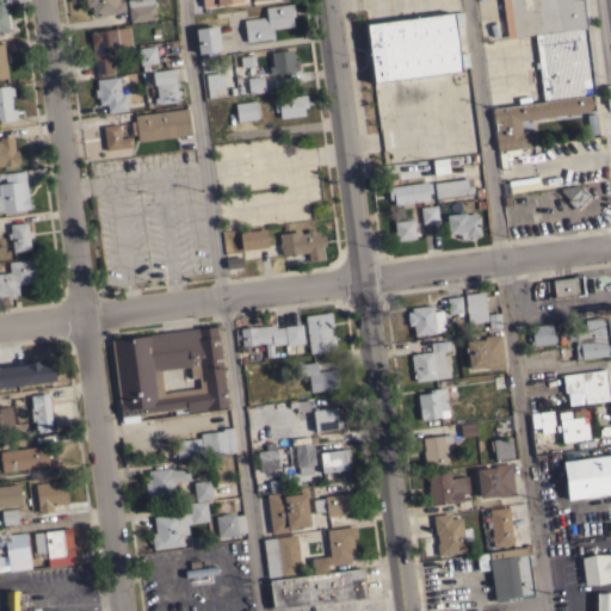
[(0,0),(1,4),(2,4),(4,8),(6,8),(6,10),(8,10),(11,28),(8,28),(8,30),(0,30),(0,0)]
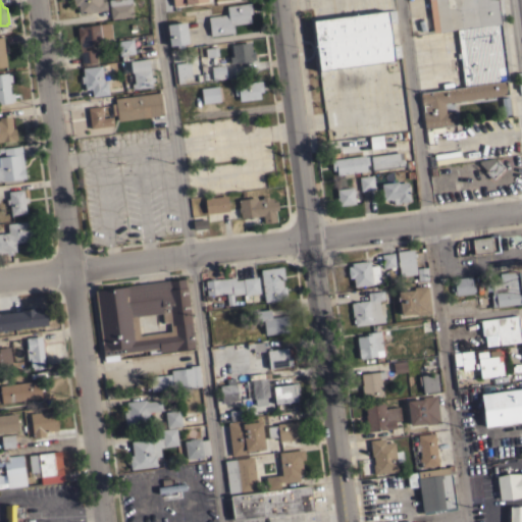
[(79,13),(79,10),(77,11),(76,6),(77,6),(77,4),(73,5),(72,0),(100,0),(101,1),(105,0),(107,9),(79,13)]
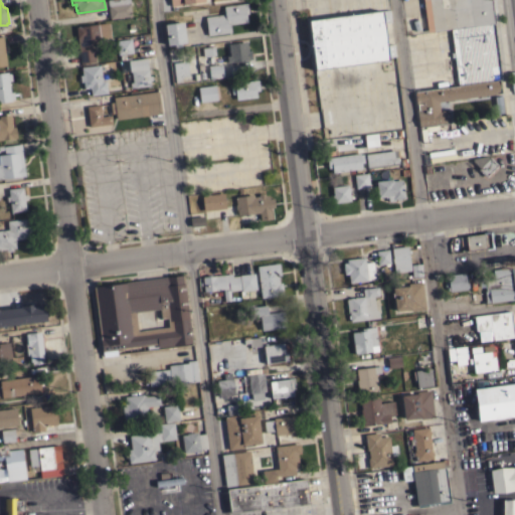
[(110,18),(107,0),(129,0),(131,15),(110,18)]
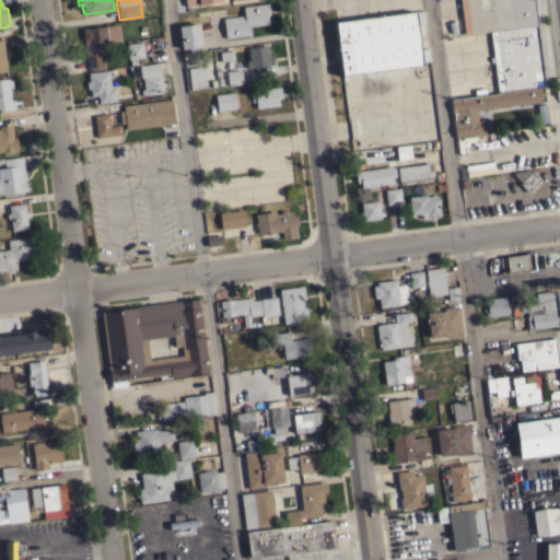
[(493,61),(490,61),(490,57),(493,56),(490,31),(465,34),(459,0),(537,0),(549,85),(543,85),(498,92),(493,61)]
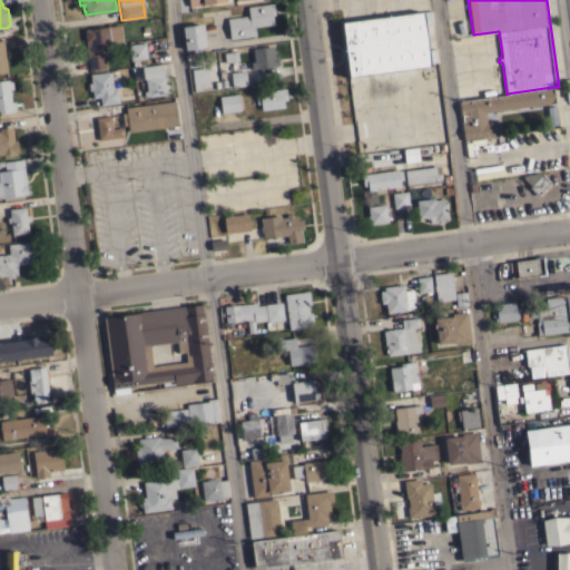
[(229,39),(229,36),(228,36),(227,33),(229,33),(227,18),(245,16),(245,15),(248,15),(248,11),(246,12),(246,9),(247,9),(247,7),(273,2),(275,15),(272,15),(274,23),(254,27),(255,36),(229,39)]
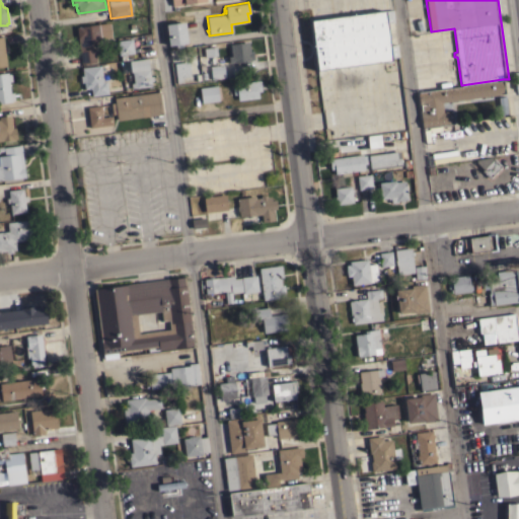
[(317,70),(310,20),(392,9),(394,21),(387,22),(390,45),(397,44),(398,56),(391,57),(392,60),(317,70)]
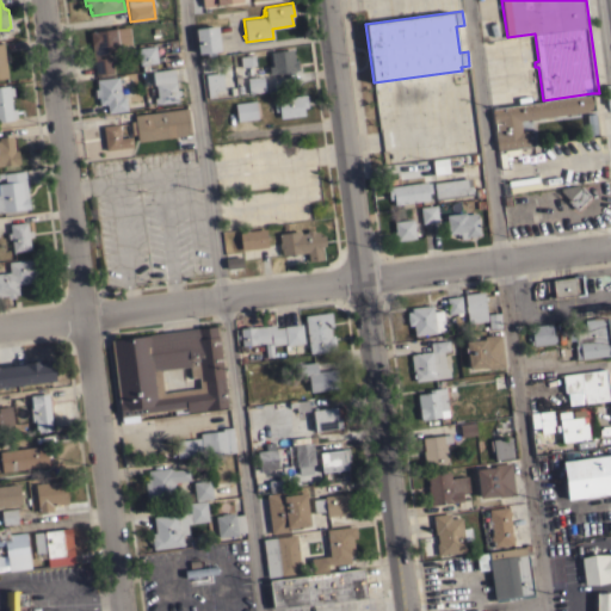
[(195,28),(217,25),(221,50),(215,50),(215,55),(207,56),(207,53),(198,53),(195,28)]
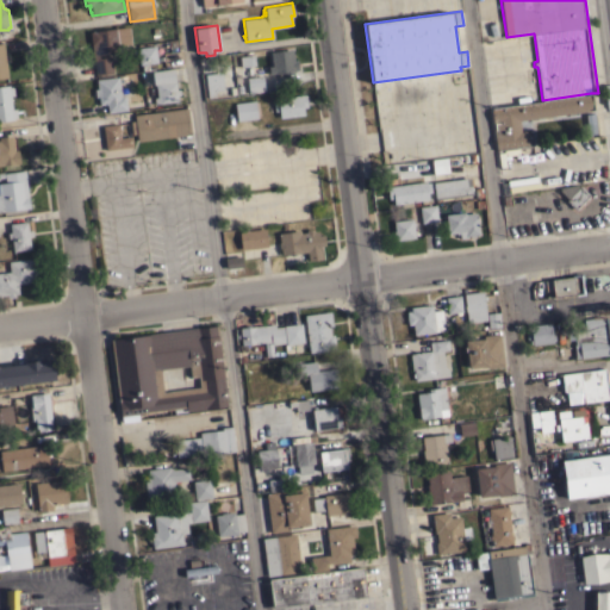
[(89,31),(116,27),(118,43),(120,43),(122,51),(98,55),(99,58),(111,56),(113,73),(95,75),(89,31)]
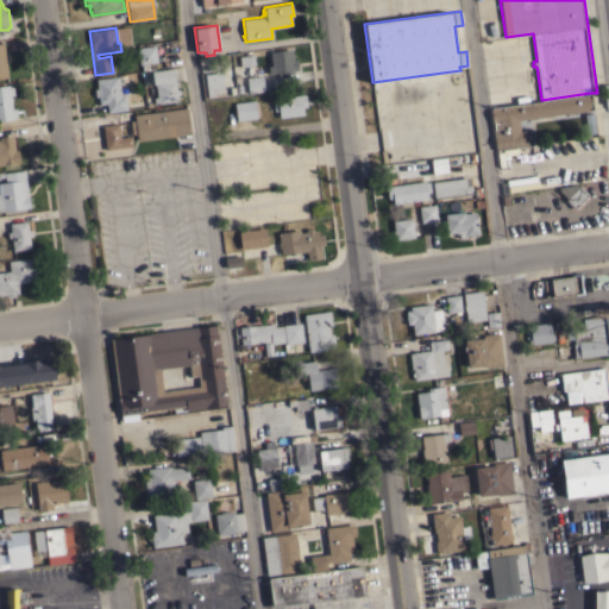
[(157,62),(139,64),(137,48),(155,45),(157,62)]
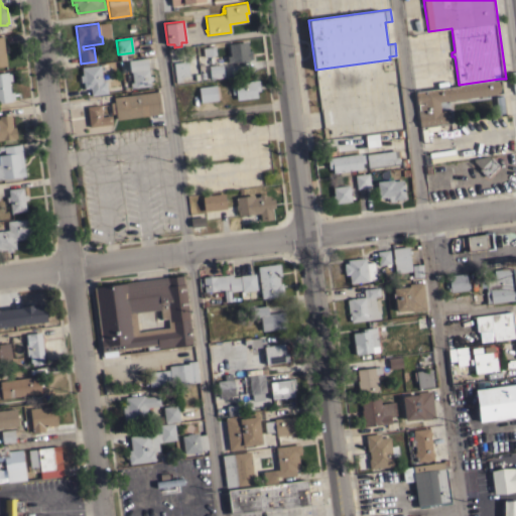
[(229,43),(247,41),(249,50),(251,50),(252,58),(249,58),(250,59),(228,62),(227,55),(230,55),(229,43)]
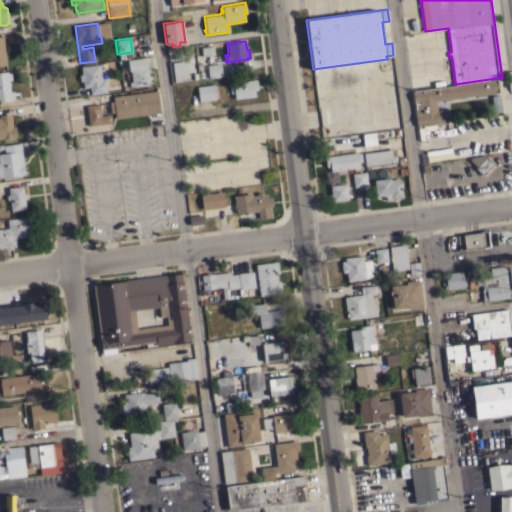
[(148,75),(150,74),(151,79),(149,80),(149,84),(129,87),(129,81),(131,81),(131,79),(133,79),(132,70),(129,70),(127,59),(146,57),(148,75)]
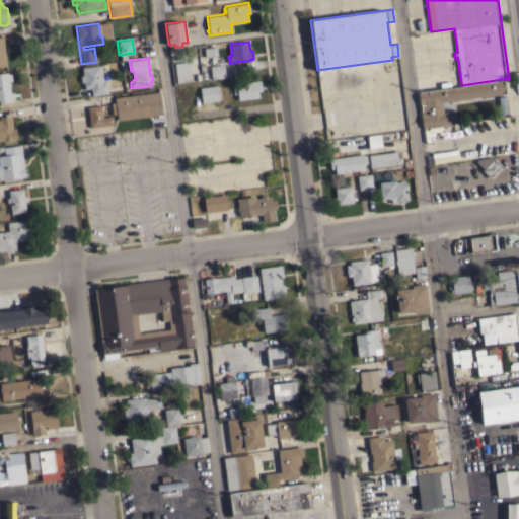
[(174,63),(189,61),(190,76),(182,77),(183,82),(176,82),(174,63)]
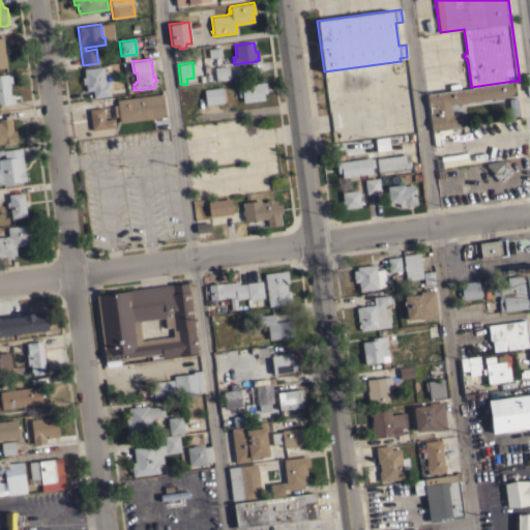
[(228,65),(230,79),(215,81),(214,67),(228,65)]
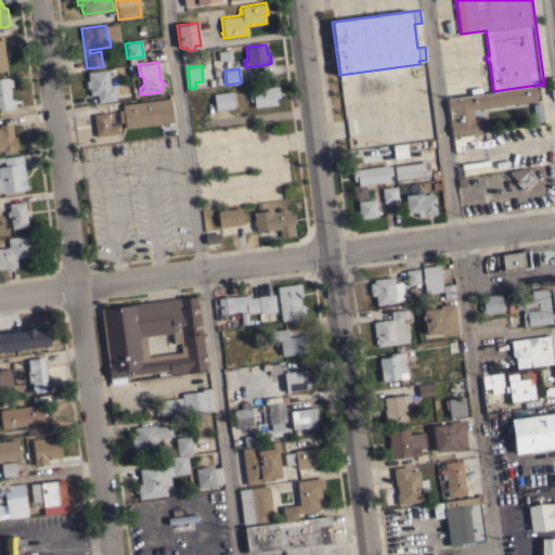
[(89,88),(87,88),(86,80),(88,80),(87,72),(107,69),(110,87),(114,86),(115,100),(98,102),(97,94),(90,95),(89,88)]
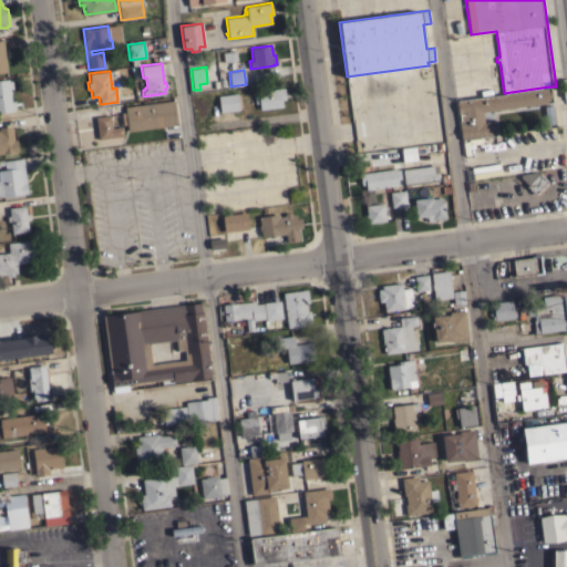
[(0,79),(8,79),(8,81),(11,80),(12,88),(9,89),(11,101),(14,101),(16,109),(12,109),(12,111),(0,112),(0,79)]
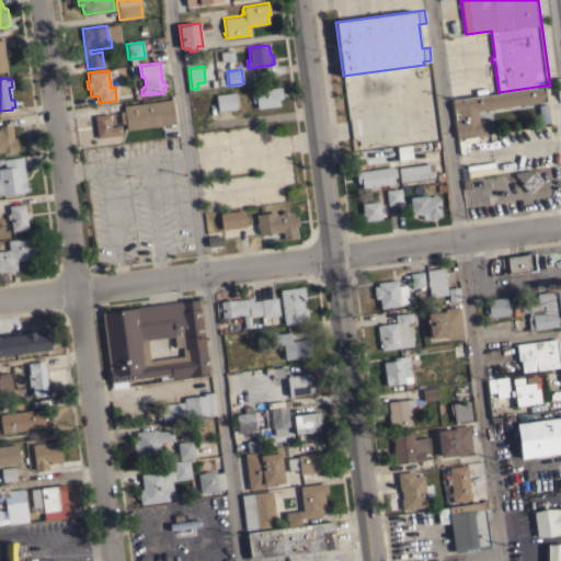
[(544,86),(546,100),(542,101),(477,110),(479,121),(485,119),(489,119),(490,133),(456,137),(451,99),(499,92),(544,86)]
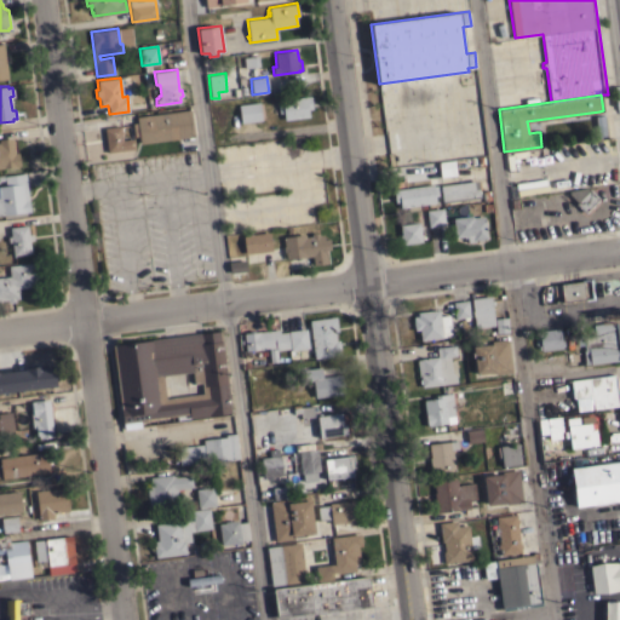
[(311,96),(313,109),(308,109),(309,116),(283,120),(283,112),(279,113),(277,99),(311,96)]
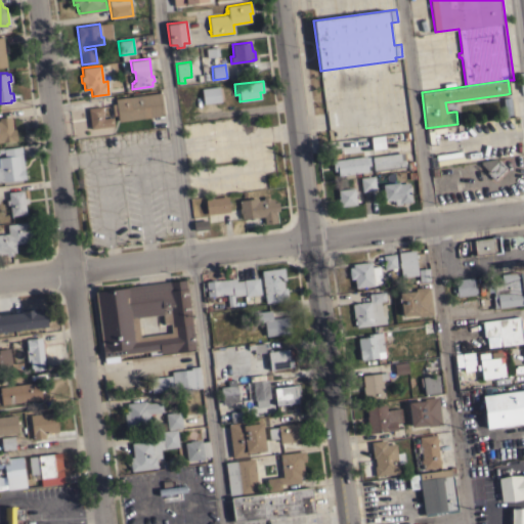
[(219,86),(221,101),(203,103),(201,88),(219,86)]
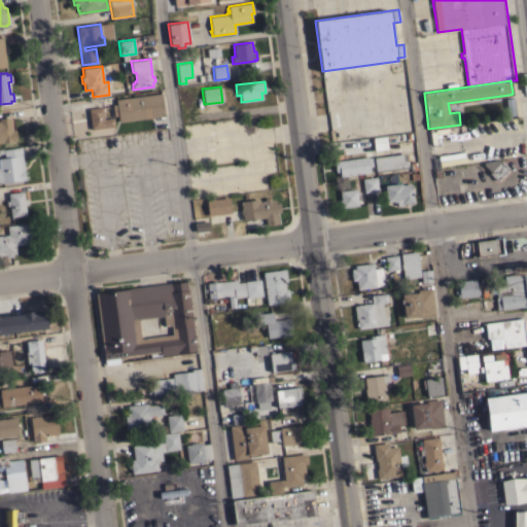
[(118,121),(118,115),(113,116),(112,104),(116,104),(115,99),(162,93),(165,115),(118,121)]
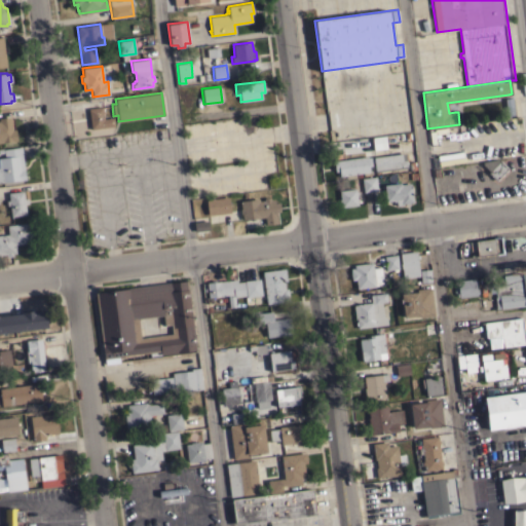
[(88,108),(102,107),(104,118),(113,117),(114,125),(91,128),(88,108)]
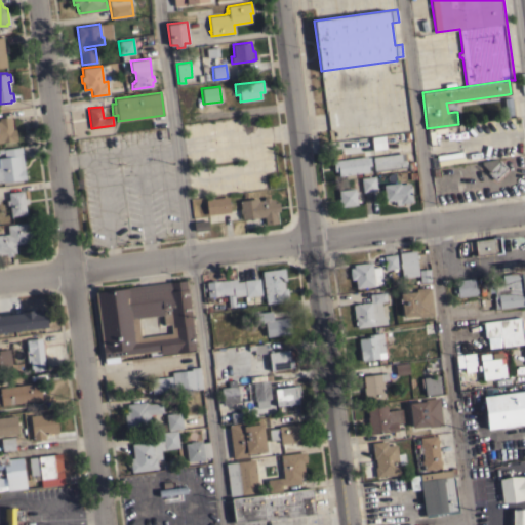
[(0,117),(10,116),(12,129),(15,128),(16,140),(0,143),(0,117)]
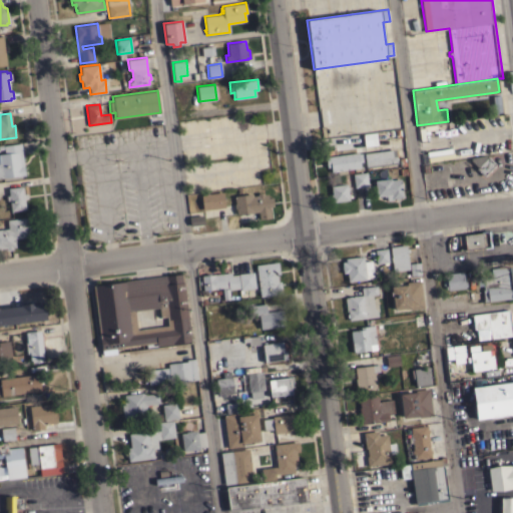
[(364,145),(363,133),(376,131),(377,144),(364,145)]
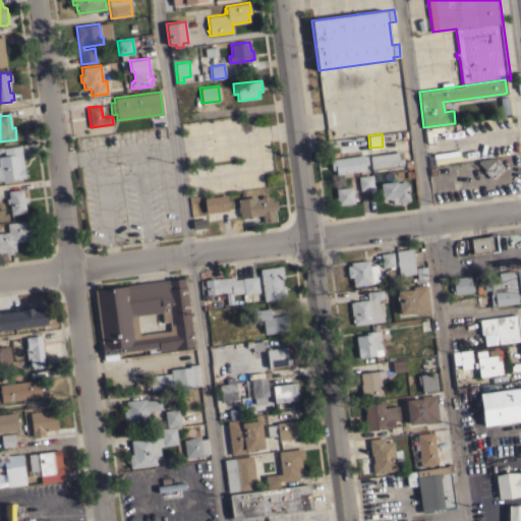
[(25,177),(0,180),(0,156),(4,156),(3,148),(21,145),(25,177)]
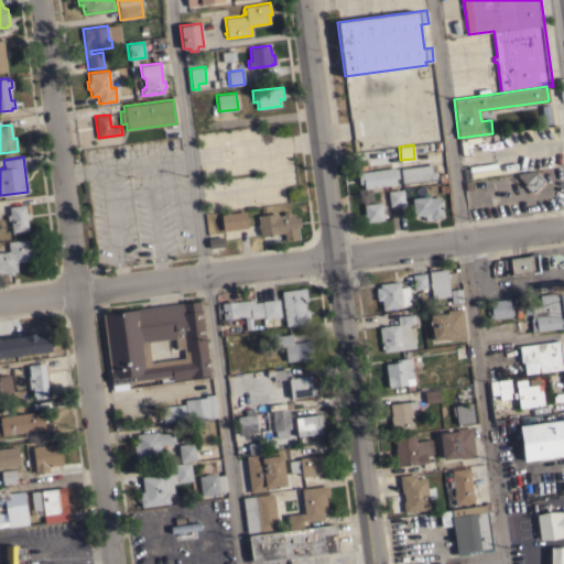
[(403,183),(401,169),(409,167),(433,164),(434,164),(436,179),(403,183)]
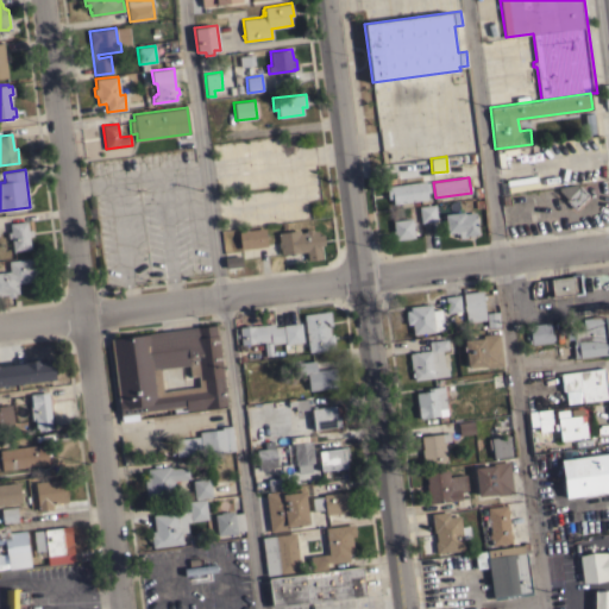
[(425,181),(426,182),(428,181),(431,196),(427,198),(428,199),(393,203),(393,198),(388,198),(385,186),(425,181)]
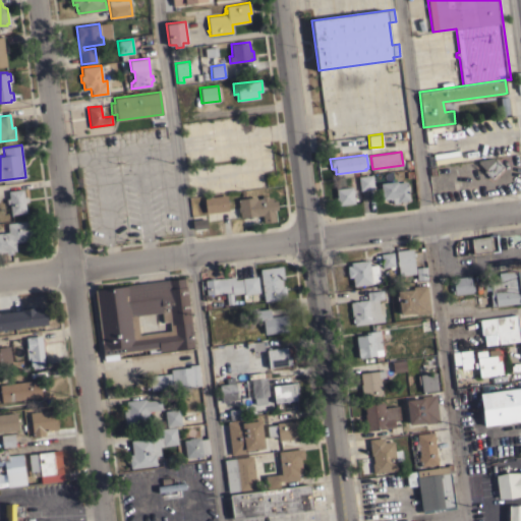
[(477,163),(477,160),(493,158),(494,159),(495,158),(504,166),(491,178),(483,170),(477,163)]
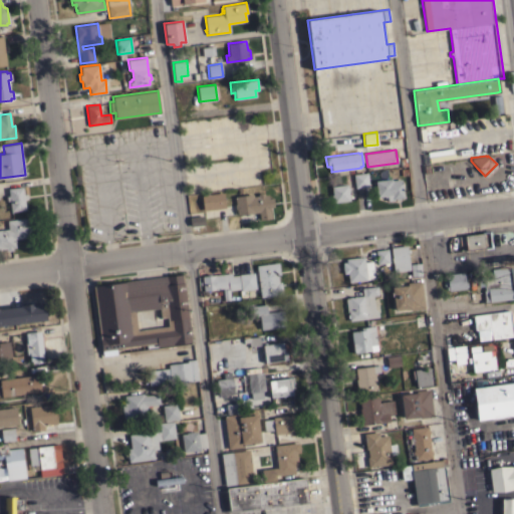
[(353,174),(366,172),(368,186),(354,188),(353,174)]
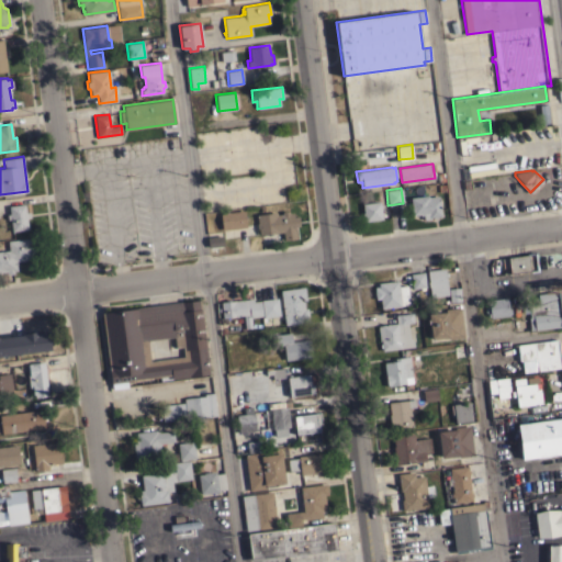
[(427,195),(428,197),(438,195),(440,215),(437,215),(437,216),(434,217),(434,216),(430,216),(430,218),(423,220),(423,215),(419,215),(419,214),(412,215),(409,198),(427,195)]
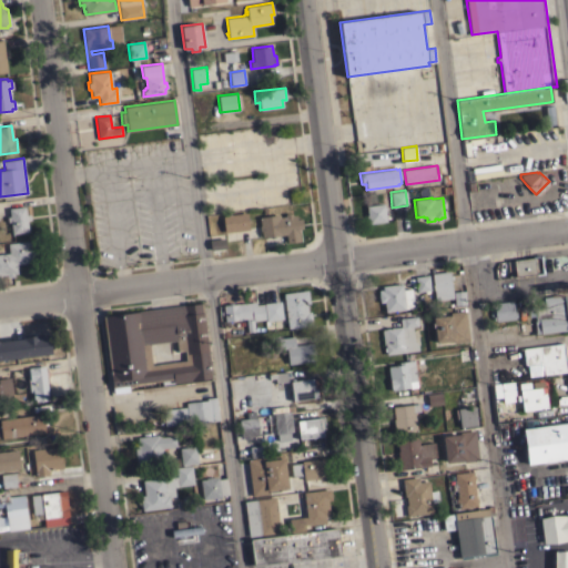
[(367,217),(366,217),(366,214),(367,214),(366,205),(384,203),(384,206),(385,206),(386,210),(384,210),(386,221),(368,223),(367,217)]
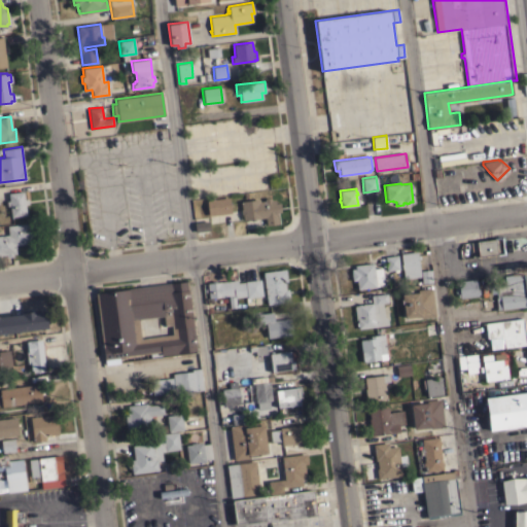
[(24,199),(28,199),(29,204),(25,204),(26,215),(11,216),(9,205),(6,206),(6,201),(8,201),(7,192),(23,190),(24,199)]
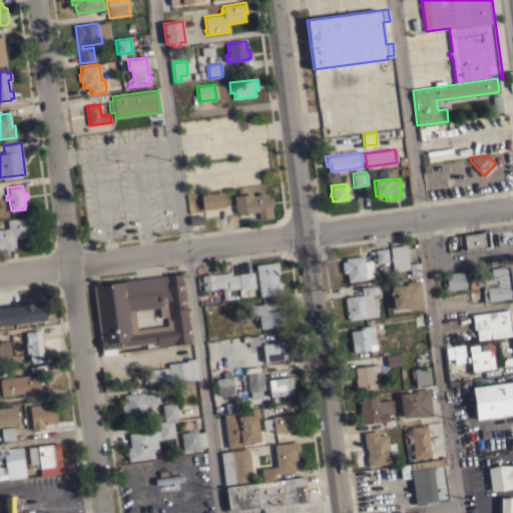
[(202,209),(200,194),(222,191),(224,206),(202,209)]
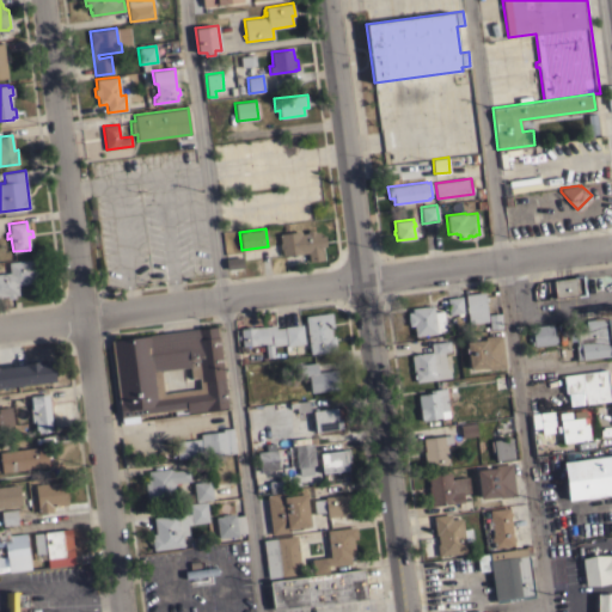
[(281,249),(280,249),(279,243),(280,243),(279,233),(301,231),(301,233),(306,232),(306,231),(318,228),(319,238),(325,237),(326,246),(320,248),(323,259),(308,262),(307,252),(282,256),(281,249)]
